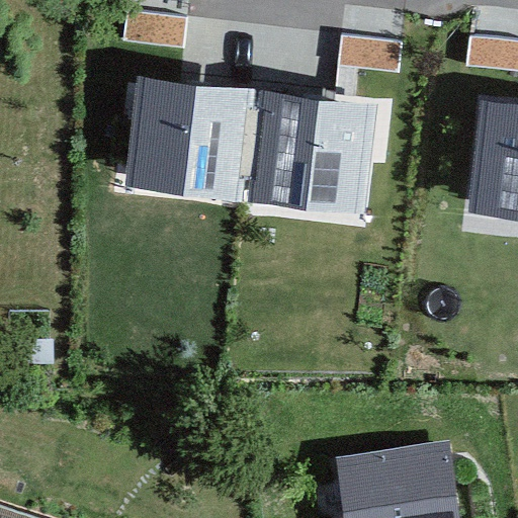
[(188,17),(127,11),(124,41),(185,48),(188,17)]
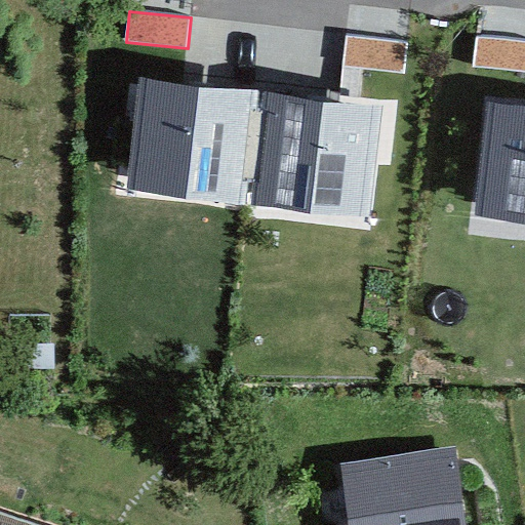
[(408,42),(348,36),(345,67),(405,73),(408,42)]
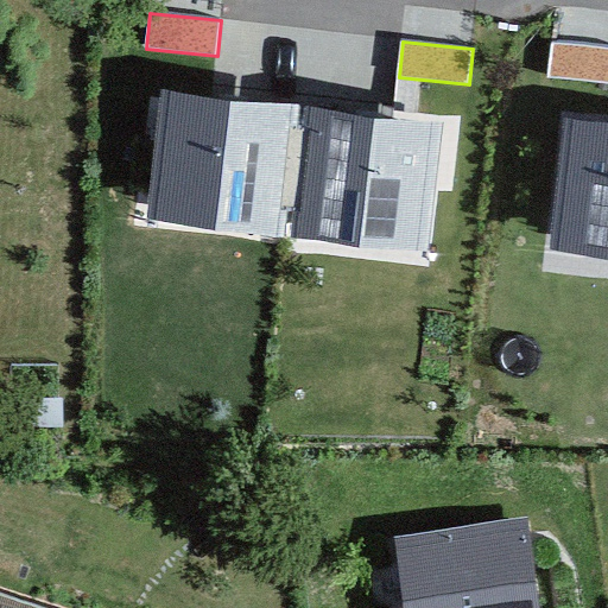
[(607,49),(551,44),(549,77),(607,82),(607,49)]
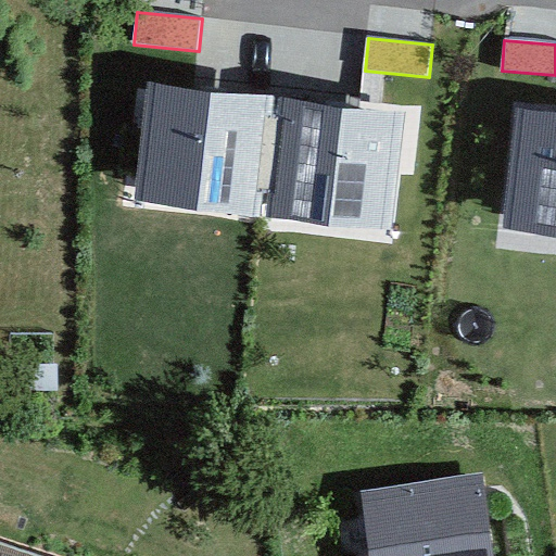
[(149,81),(135,202),(262,216),(275,96),(149,81)]
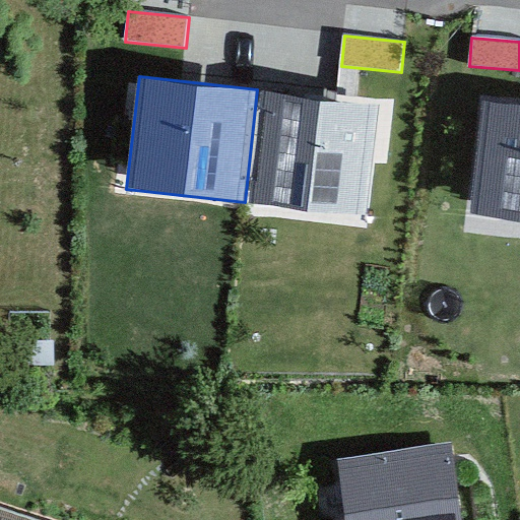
[(262,90),(250,203),(368,215),(380,103),(262,90)]
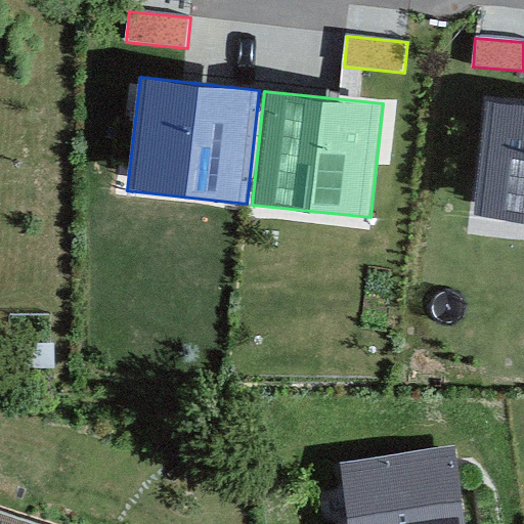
[(523,105),(485,101),(473,217),(523,222),(523,105)]
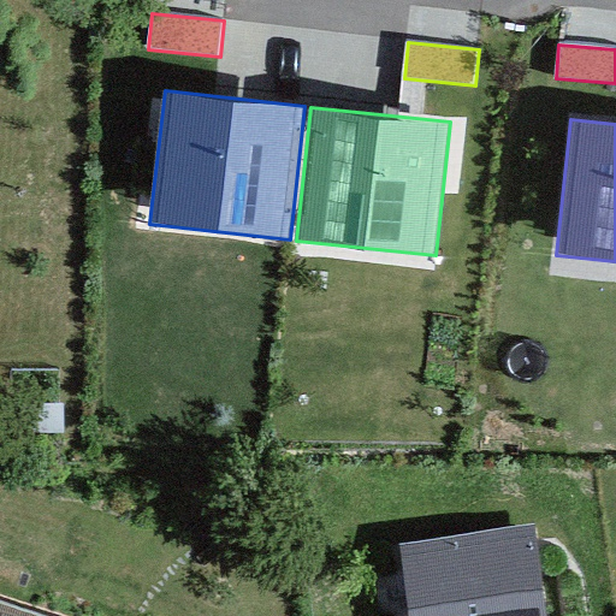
[(548,615),(535,526),(400,545),(409,615),(548,615)]
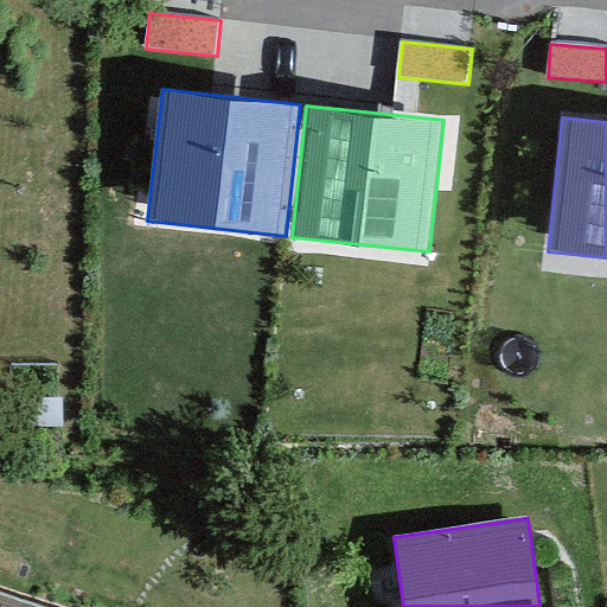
[(66,606),(0,586),(0,606),(66,606)]
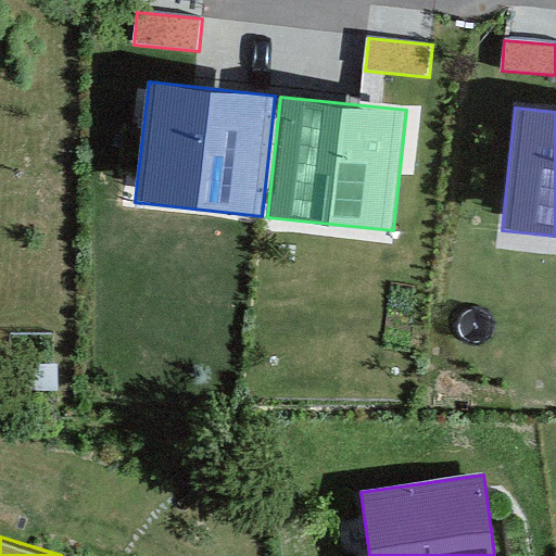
All buildings are outlined.
